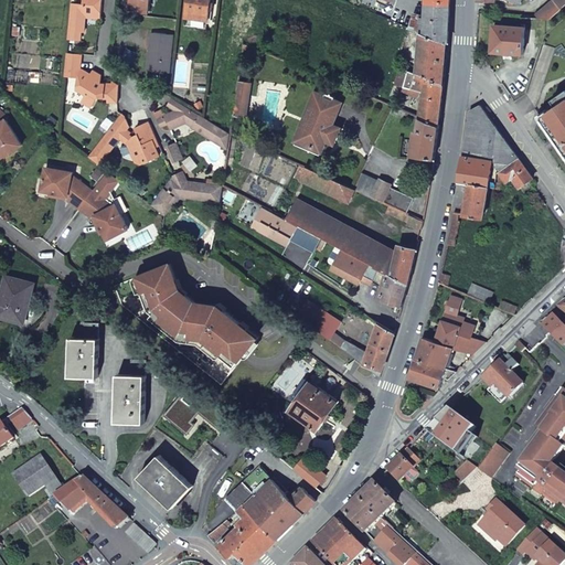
[(83,0),(83,4),(72,3),(68,39),(81,40),(82,32),(84,32),(85,16),(100,17),(102,0),(83,0)]
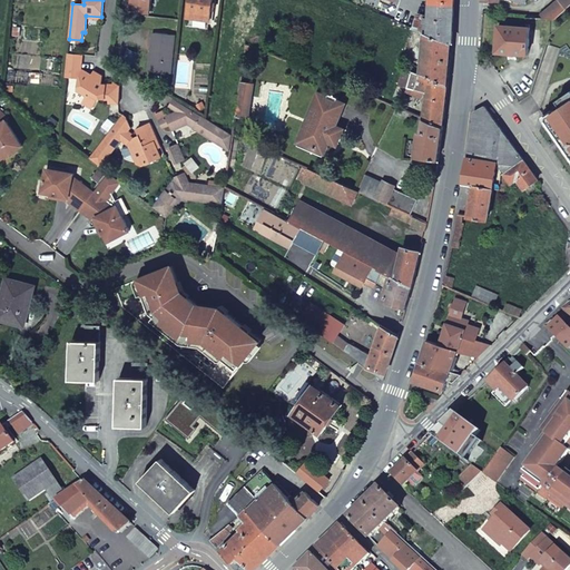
[(151,0),(131,0),(131,10),(151,12),(151,0)]
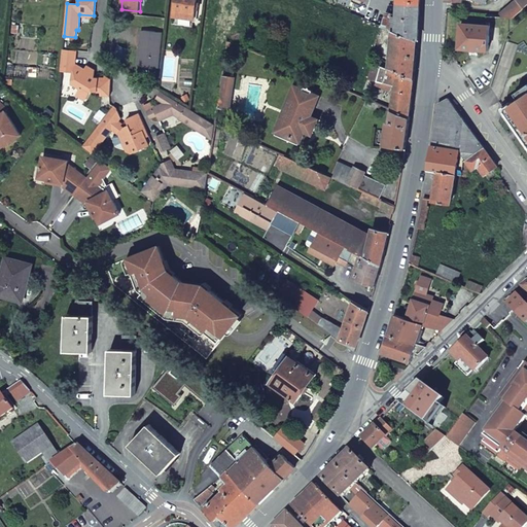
[(176,0),(174,16),(194,20),(197,0),(176,0)]
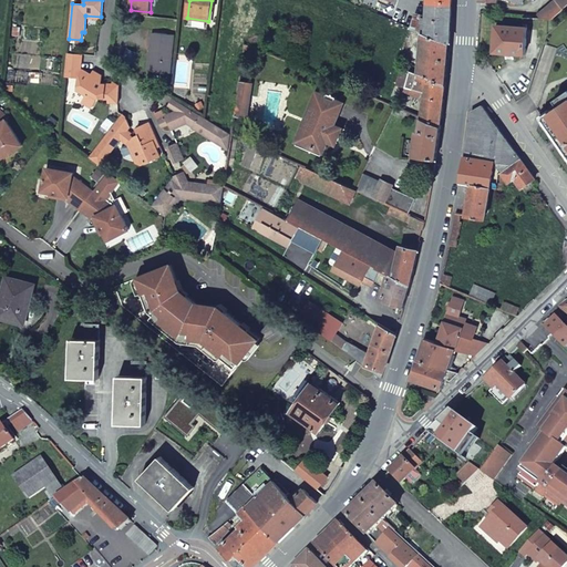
[(341,0),(383,17),(389,19),(408,27),(414,29),(416,14),(392,6),(393,0),(341,0)]
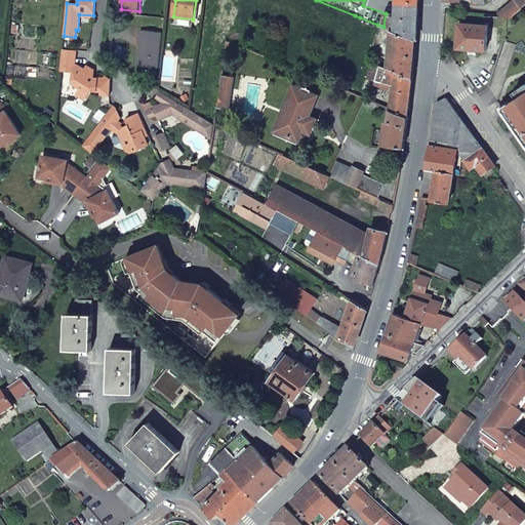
[(396,0),(395,15),(394,31),(415,40),(417,0),(396,0)]
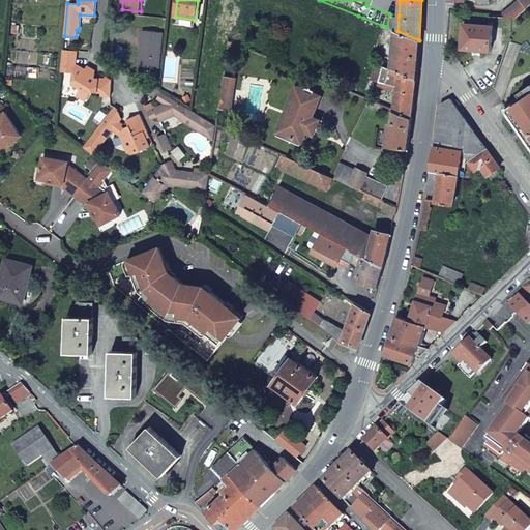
[(527,7),(520,0),(518,0),(505,11),(506,17),(516,18),(527,7)]
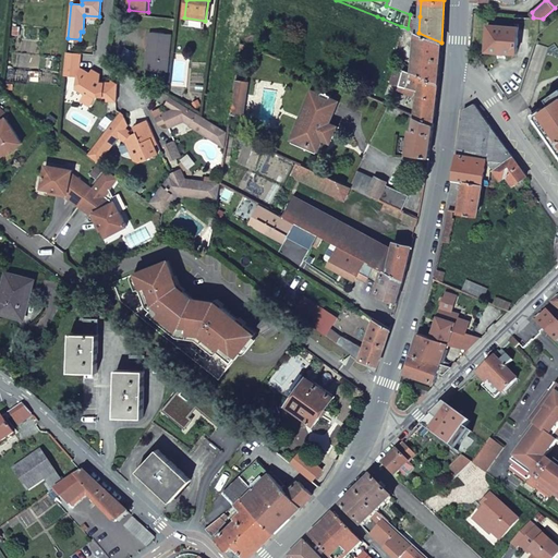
[(408,28),(415,32),(419,33),(420,16),(410,14),(408,28)]
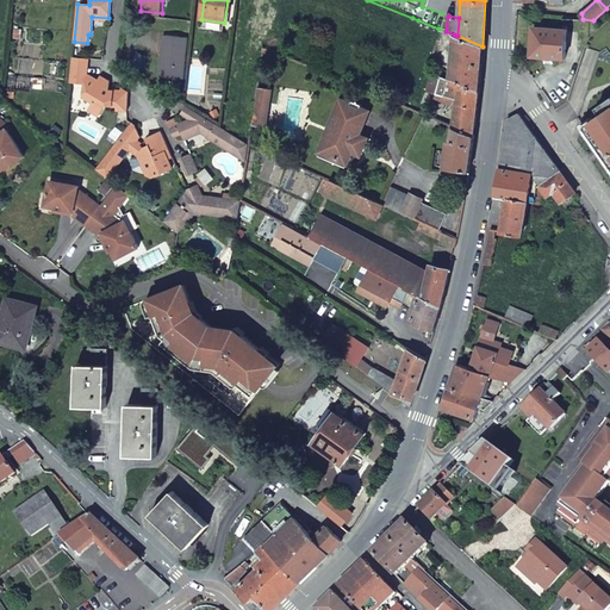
[(400,25),(406,29),(408,29),(411,19),(404,17),(400,25)]
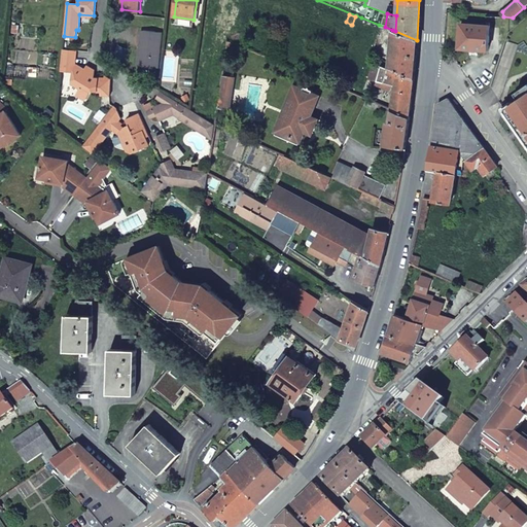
[(172,25),(192,28),(194,20),(174,16),(172,25)]
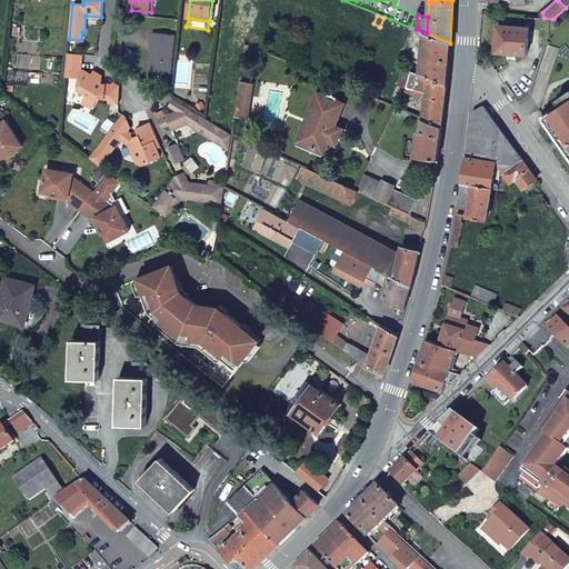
[(528,27),(498,25),(497,51),(527,55),(528,27)]
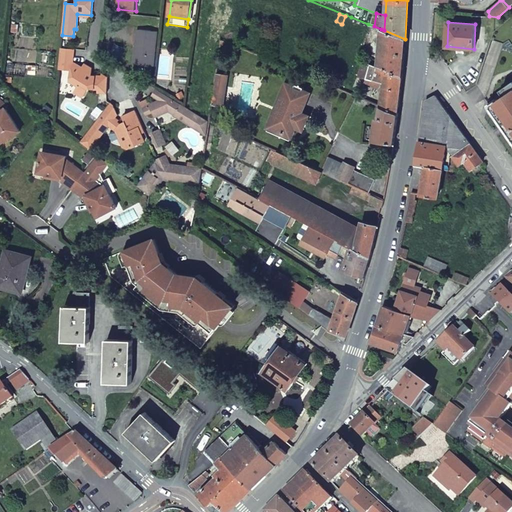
[(155,66),(158,32),(139,29),(137,48),(136,48),(135,60),(146,61),(145,65),(155,66)]
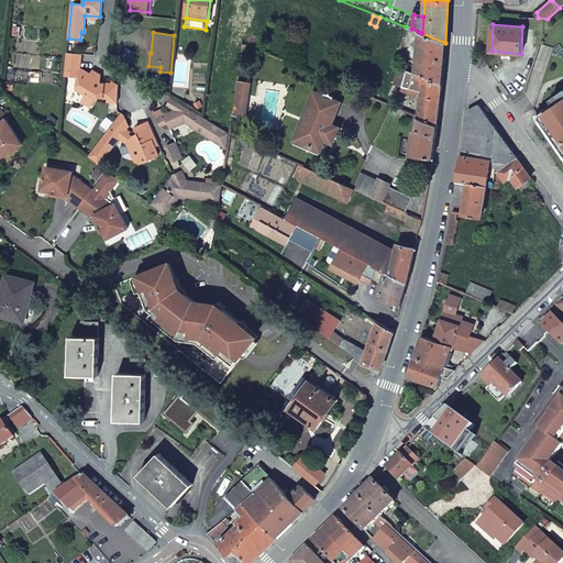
[(403,62),(399,66),(408,69),(423,76),(442,84),(445,43),(422,33),(419,32),(416,67),(403,62)]
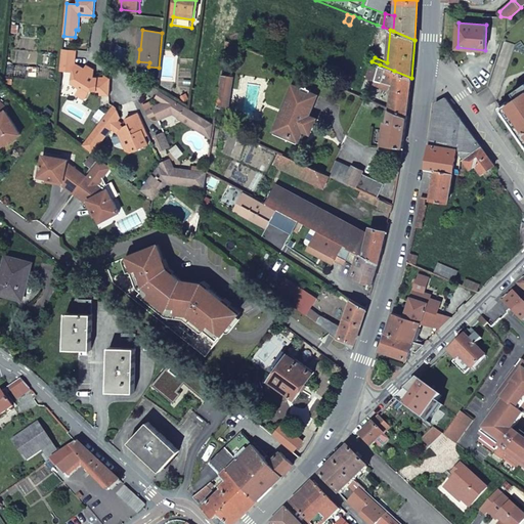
[(126,48),(118,44),(113,57),(121,60),(126,48)]
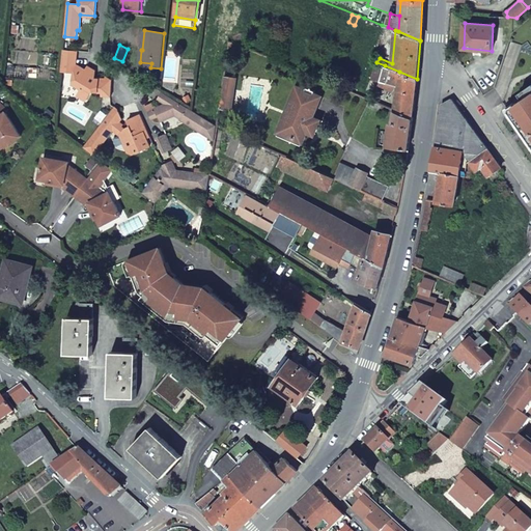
[(78,51),(63,50),(61,72),(75,74),(74,81),(83,86),(79,94),(87,100),(92,91),(102,92),(102,96),(111,96),(112,80),(106,77),(106,80),(95,80),(96,71),(91,67),(89,66),(86,71),(79,66),(80,65),(76,65),(78,51)]
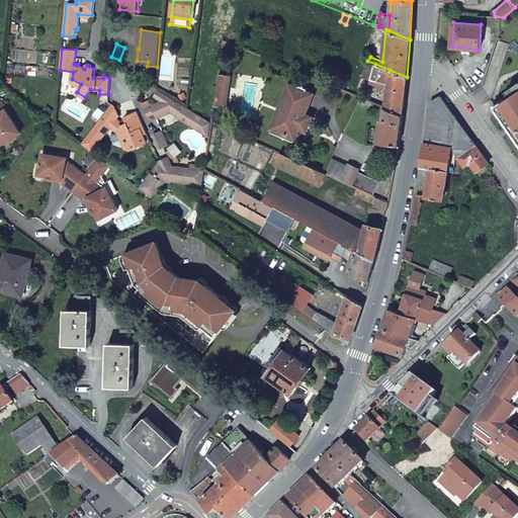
[(218,65),(220,54),(210,53),(208,63),(218,65)]
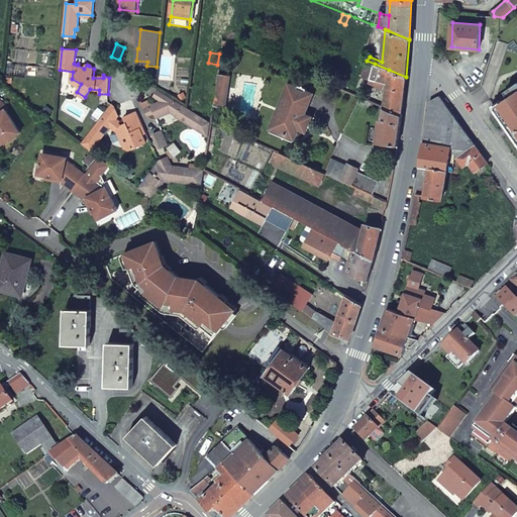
[(375,64),(367,61),(366,61),(363,77),(370,79),(388,83),(389,70),(375,64)]
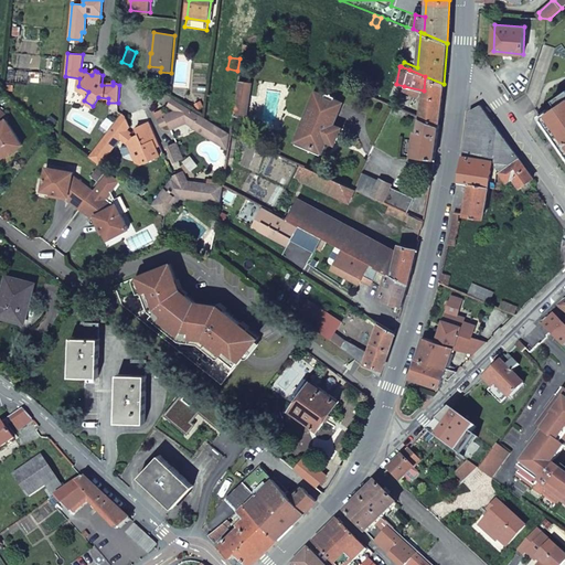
[(444,84),(425,76),(424,91),(423,97),(420,117),(439,125),(444,84)]
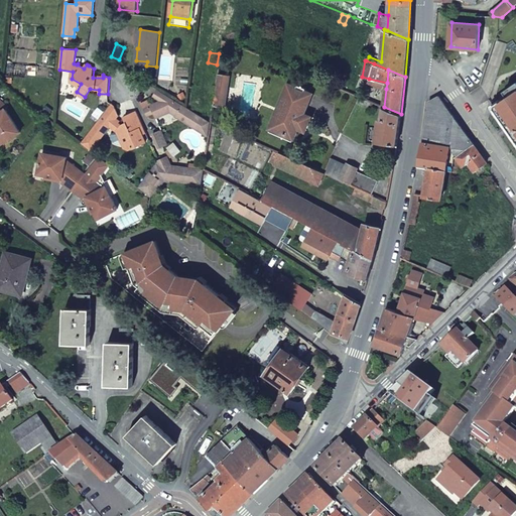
[(230,76),(218,75),(213,105),(225,107),(230,76)]
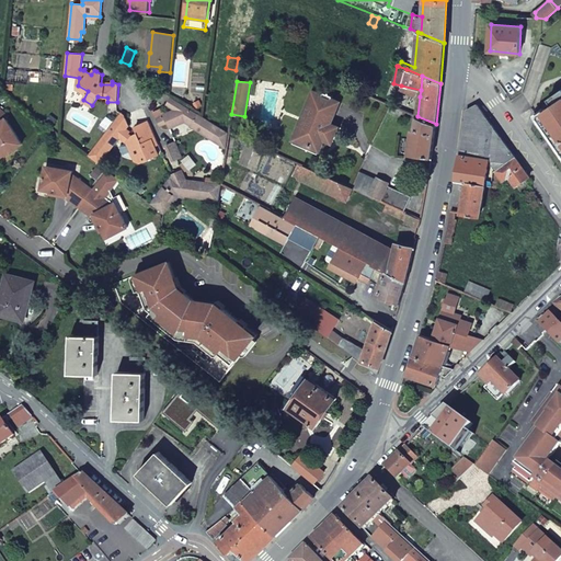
[(401,86),(400,89),(420,96),(421,90),(401,86)]
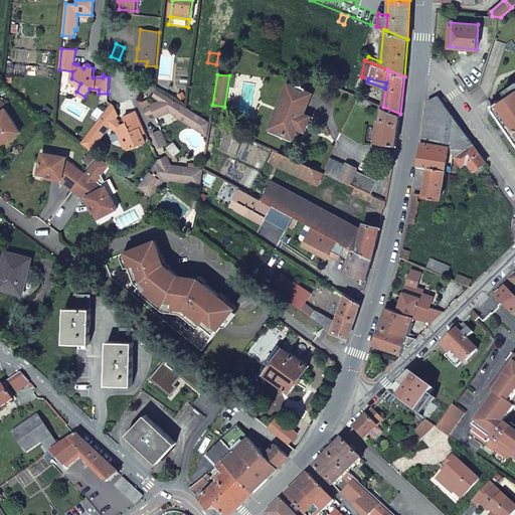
[(514,82),(504,92),(509,98),(494,108),(507,125),(514,119),(514,134),(514,136),(514,137),(514,82)]
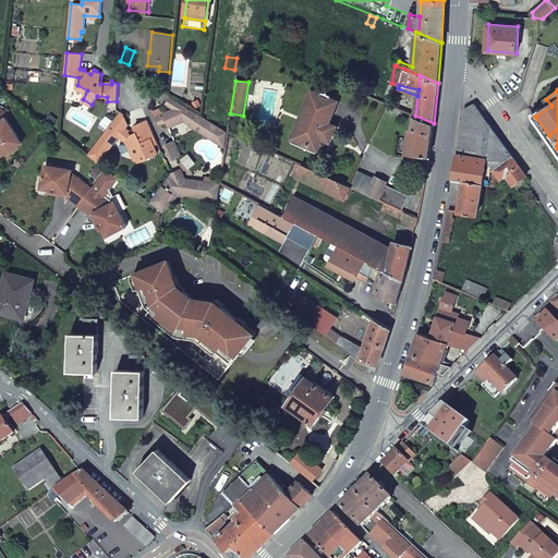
[(312,91),(303,113),(308,116),(299,141),(317,149),(322,138),(329,141),(336,125),(328,122),(337,101),(329,98),(330,96),(322,92),(320,95),(312,91)]
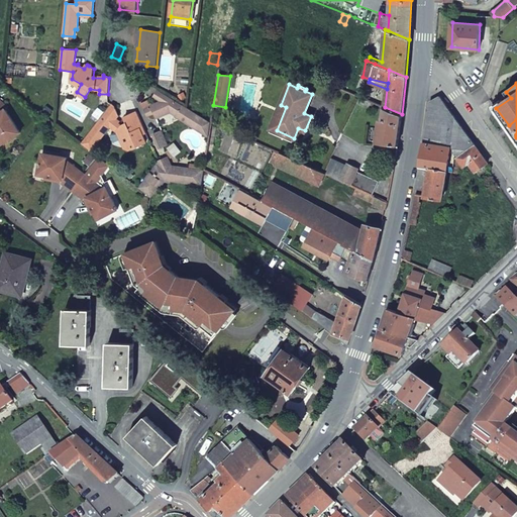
[(344,84),(342,90),(360,97),(362,93),(363,91),(344,84)]
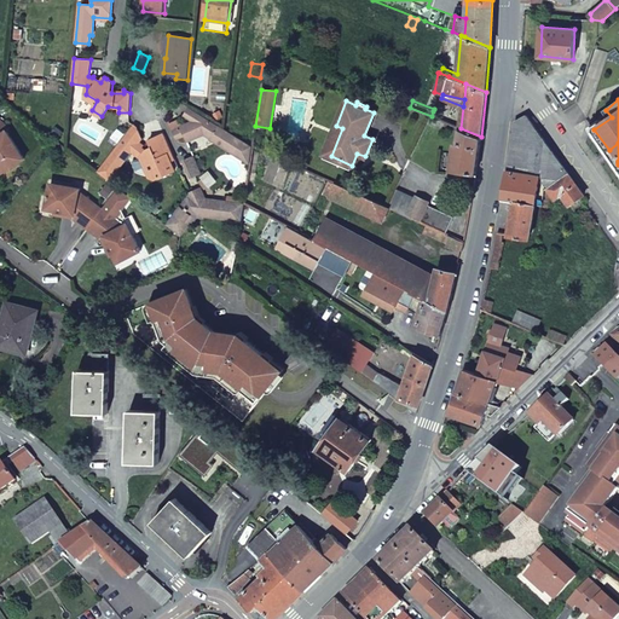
[(247,142),(187,106),(181,115),(194,122),(190,123),(187,122),(180,126),(172,131),(177,139),(184,136),(186,142),(206,133),(210,137),(209,139),(250,165),(253,145),(247,142)]
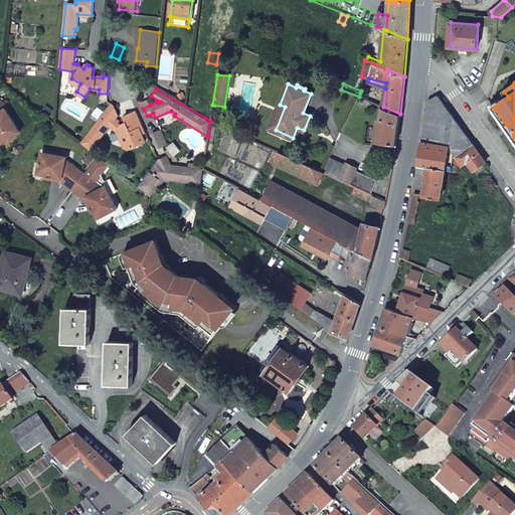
[(424,123),(422,143),(449,147),(457,155),(473,145),(453,117),(439,96),(427,102),(424,123)]
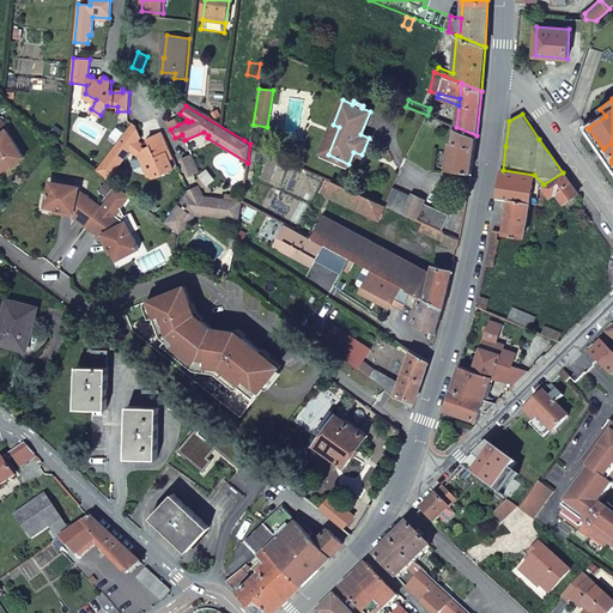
[(434,117),(428,115),(424,121),(442,128),(443,127),(444,122),(434,117)]
